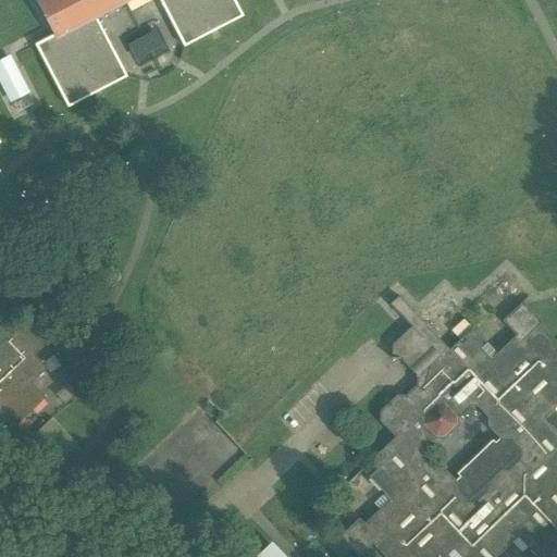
[(38,0),(57,34),(35,45),(67,108),(126,77),(95,15),(123,0),(159,0),(183,46),(243,16),(233,0),(38,0)]
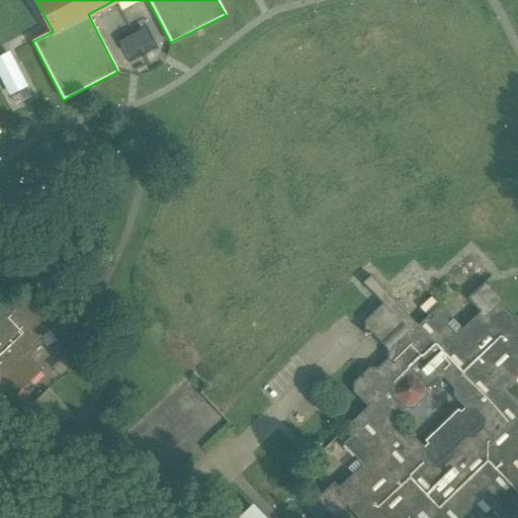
[(8,55),(0,58),(0,74),(10,93),(24,86),(8,55)]
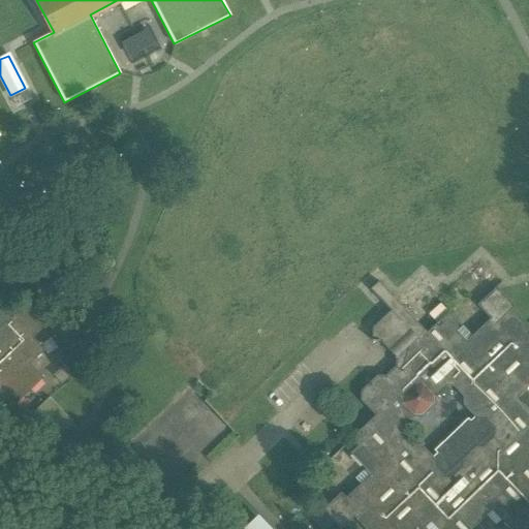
[(354,478),(360,484),(345,497),(341,492),(321,510),(312,519),(321,528),(324,528),(333,522),(339,528),(349,528),(345,524),(353,517),(365,528),(422,528),(425,527),(430,522),(436,528),(473,528),(472,528),(491,510),(508,528),(528,528),(528,391),(526,389),(528,385),(528,332),(508,311),(514,306),(498,290),(496,287),(476,305),(488,316),(490,318),(471,336),(466,341),(457,332),(457,331),(457,321),(447,312),(437,322),(426,333),(411,317),(397,301),(377,281),(369,288),(390,310),(372,328),(371,328),(371,340),(371,341),(379,341),(395,358),(395,366),(384,376),(376,375),(371,380),(361,391),(360,400),(369,409),(372,413),(374,415),(350,438),(342,446),(349,454),(365,469),(354,478)]
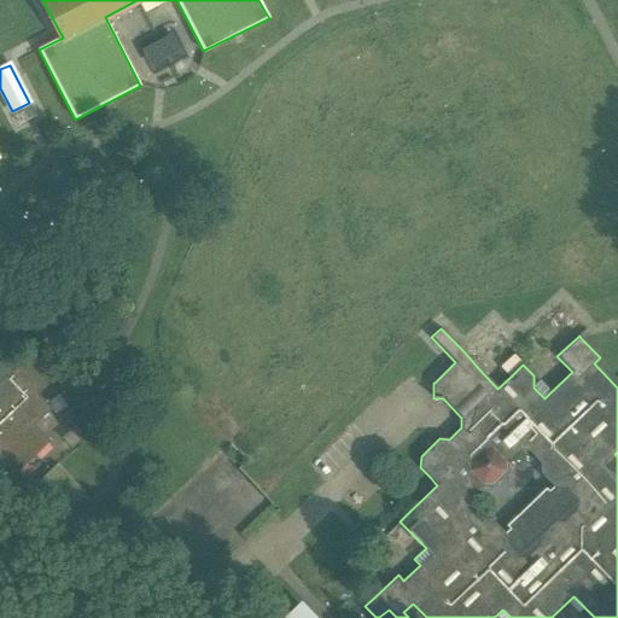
[(0,483),(21,505),(34,491),(59,518),(75,502),(85,494),(57,464),(31,489),(17,473),(51,441),(35,424),(51,408),(38,394),(54,377),(38,360),(23,360),(12,371),(0,357),(0,483)]
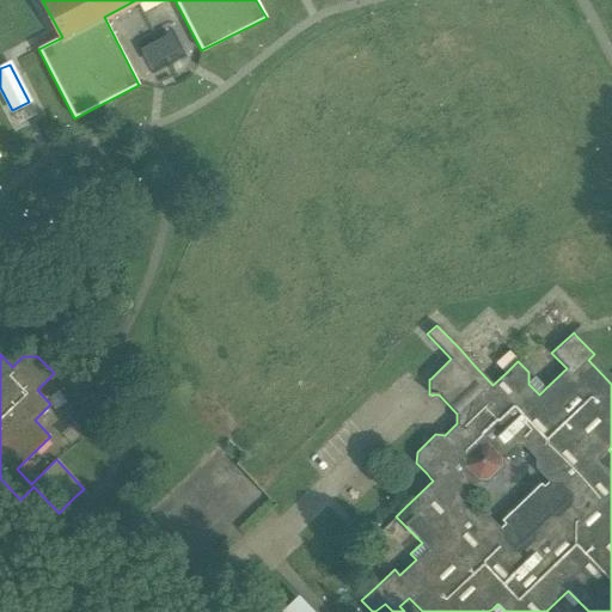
[(304,611),(293,601),(281,611),(304,611)]
